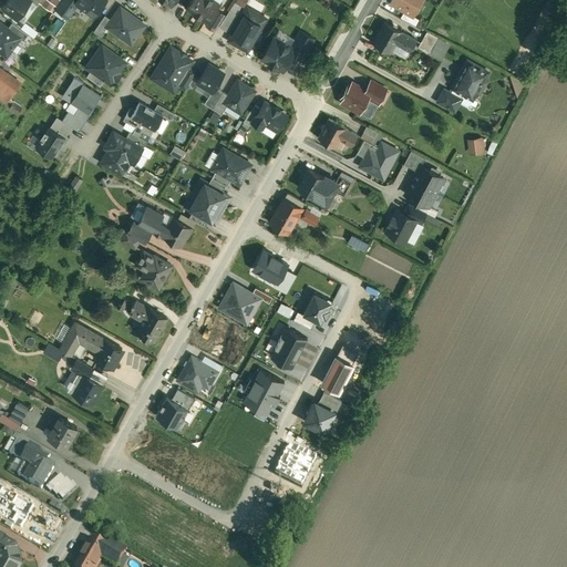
[(7,0),(2,7),(18,18),(30,0),(7,0)]
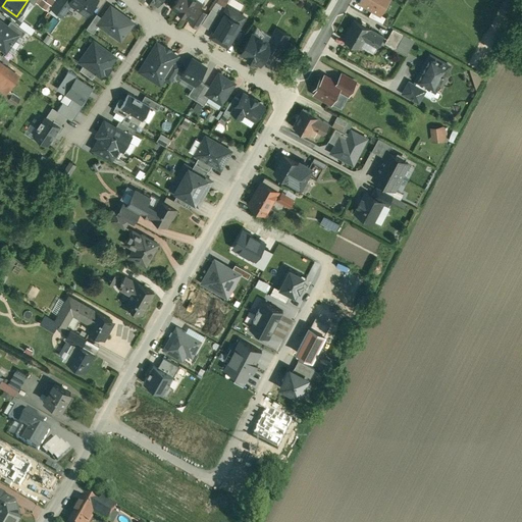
[(69,0),(68,2),(88,15),(98,0),(69,0)]
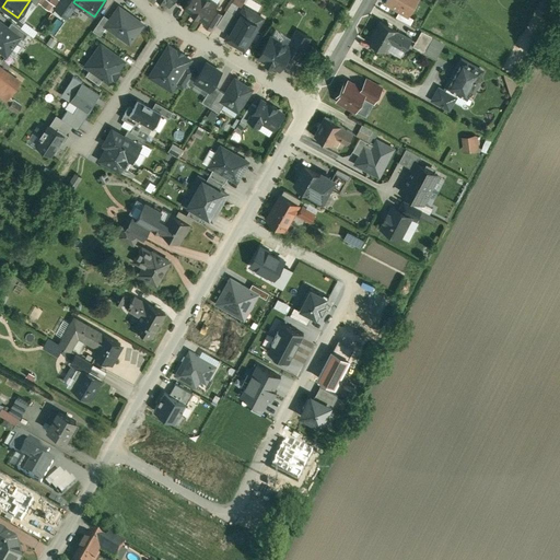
[(218,2),(213,0),(188,0),(184,8),(205,22),(206,22),(214,9),(218,2)]
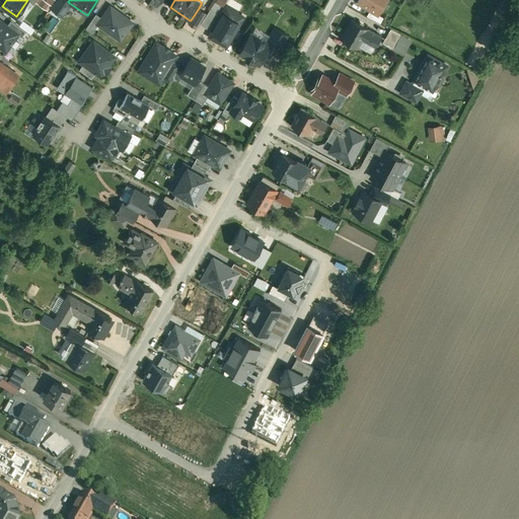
[(358,0),(357,2),(370,9),(375,12),(375,11),(381,0),(382,0),(385,1),(386,0),(358,0)]
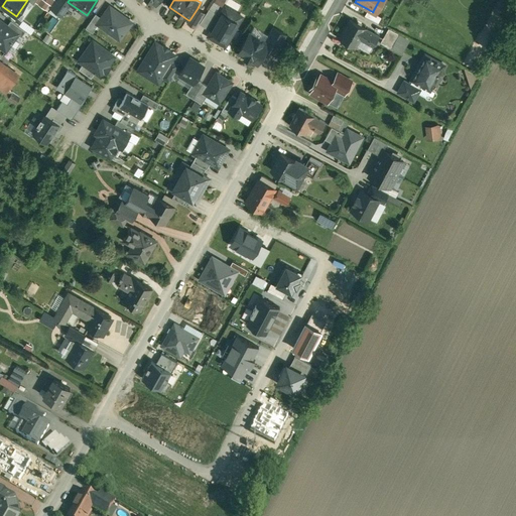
[(508,2),(501,17),(509,20),(515,6),(508,2)]
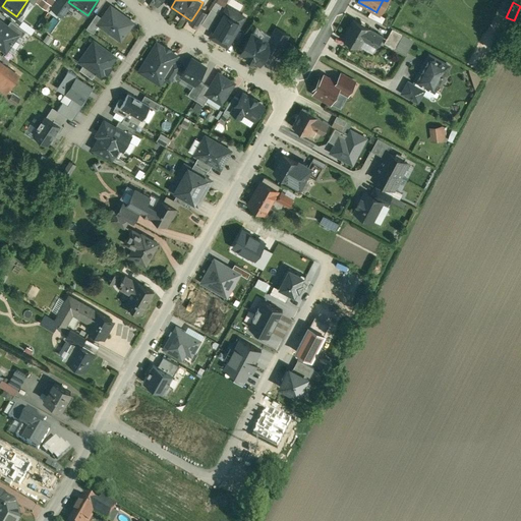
[(133,22),(111,6),(103,17),(99,23),(111,33),(113,30),(123,37),(133,22)]
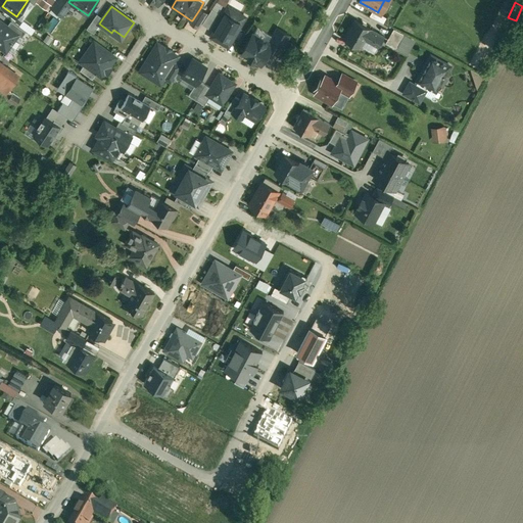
[(246,16),(228,6),(210,37),(229,46),(246,16)]
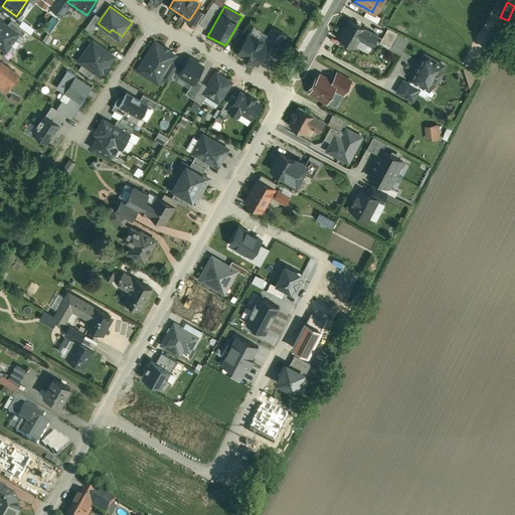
[(204,12),(197,8),(189,20),(188,20),(187,22),(194,27),(204,12)]
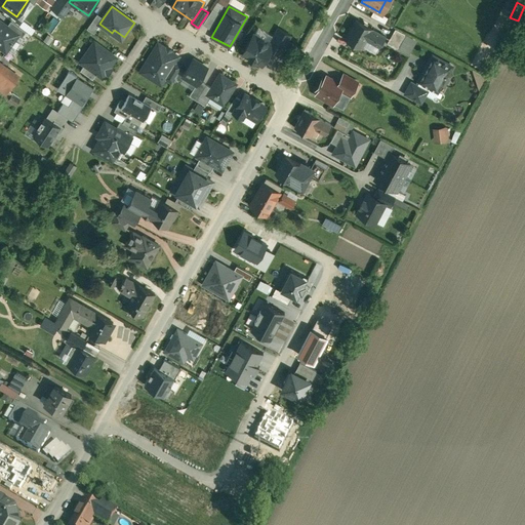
[(213,8),(203,24),(210,29),(220,13),(213,8)]
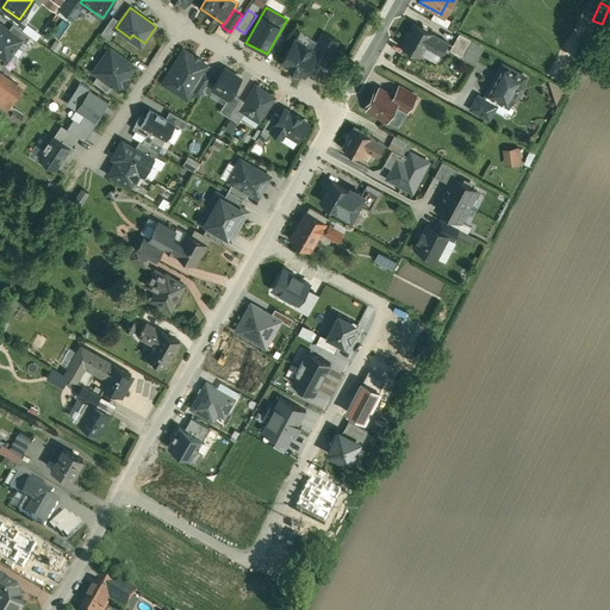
[(441,14),(435,11),(431,17),(442,24),(447,17),(441,13),(441,14)]
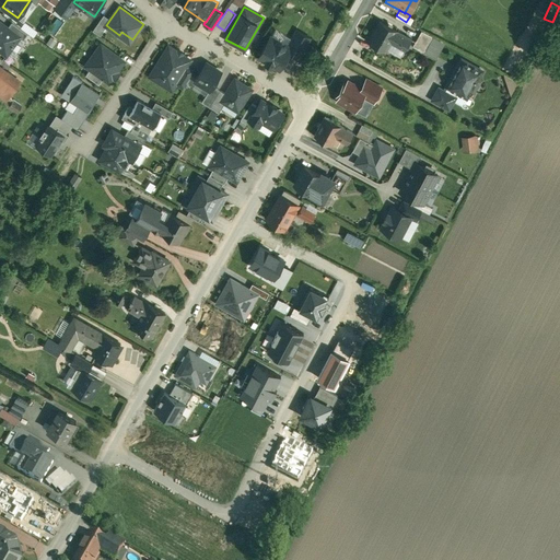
[(104,14),(93,30),(98,34),(102,30),(103,31),(106,25),(111,19),(104,14)]
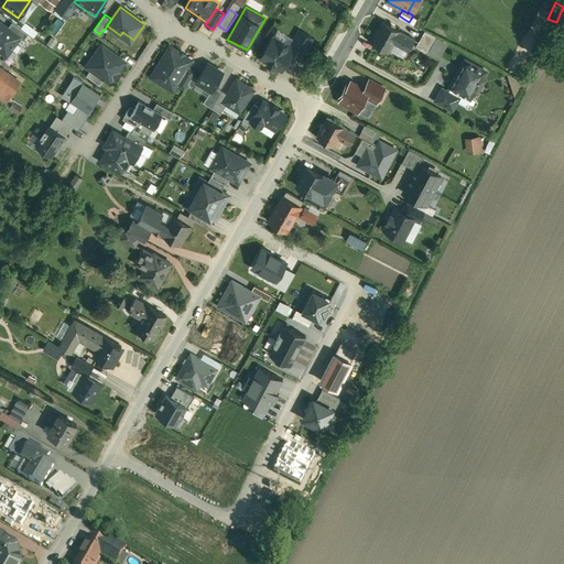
[(414,39),(382,20),(370,41),(388,51),(393,42),(408,50),(414,39)]
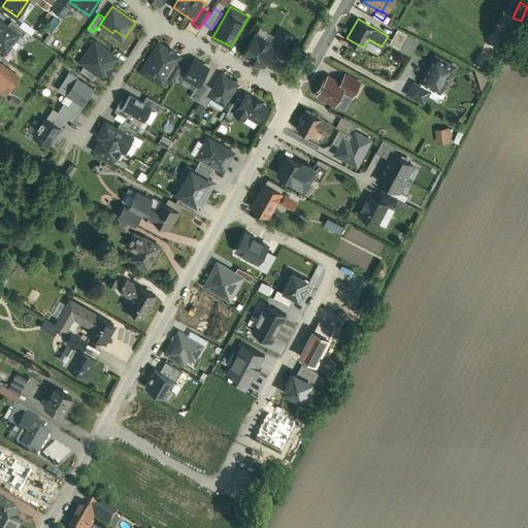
[(18,33),(0,20),(0,45),(6,51),(18,35),(18,33)]
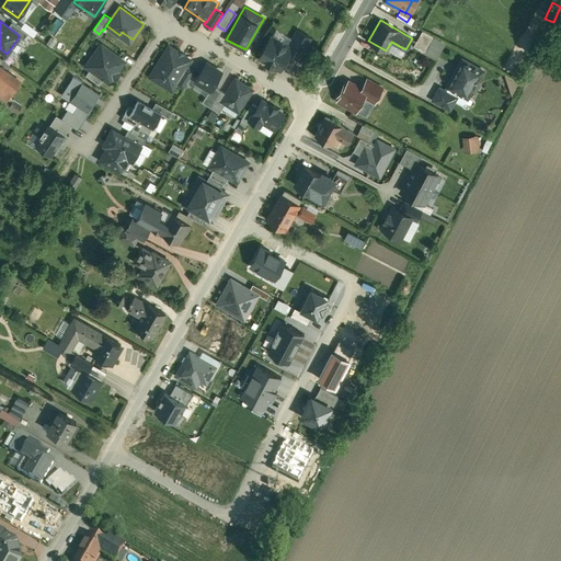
[(298,30),(288,46),(292,48),(289,52),(299,57),(310,37),(298,30)]
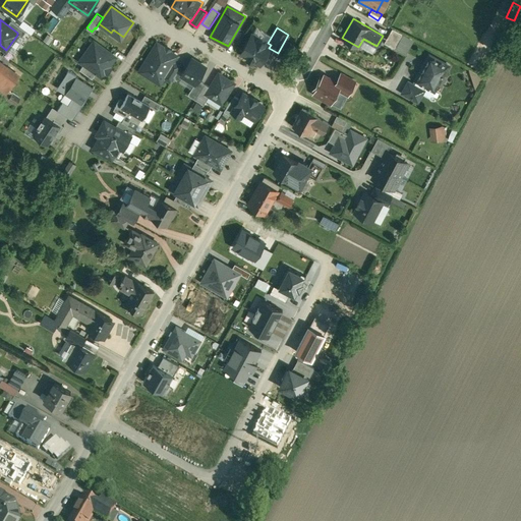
[(403,34),(393,27),(384,42),(395,48),(403,34)]
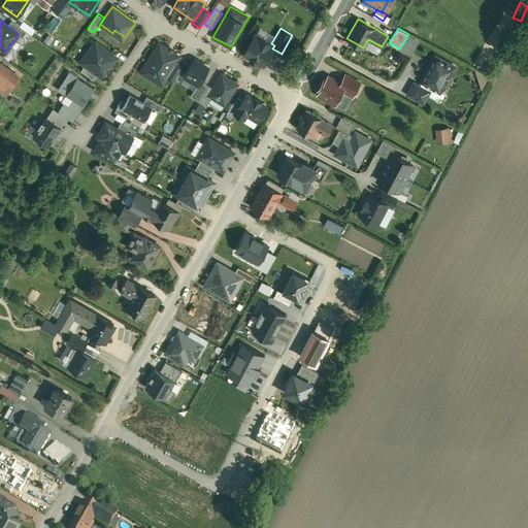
[(271,43),(255,34),(244,54),(251,57),(251,58),(257,62),(257,61),(264,65),(272,48),(274,45),(271,43)]
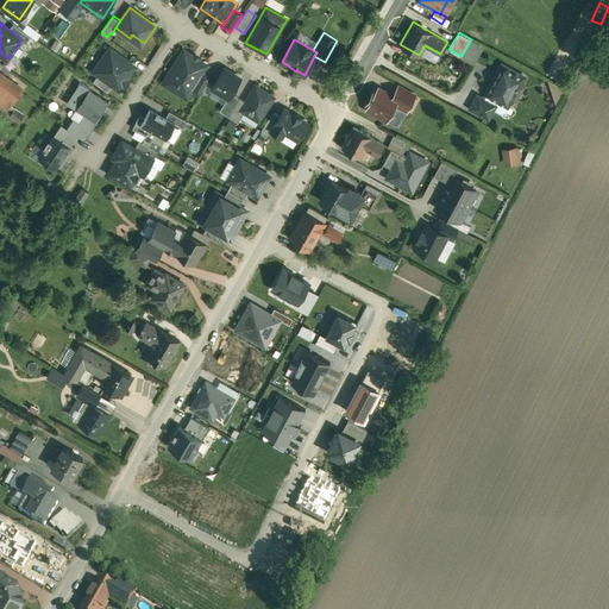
[(136,66),(110,48),(98,64),(104,69),(105,71),(101,76),(113,85),(119,89),(136,66)]
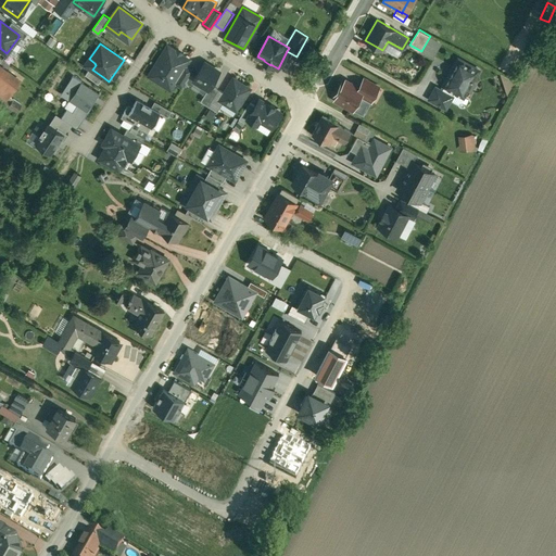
[(189,59),(169,47),(166,48),(149,75),(159,81),(162,76),(164,76),(175,83),(186,66),(189,59)]
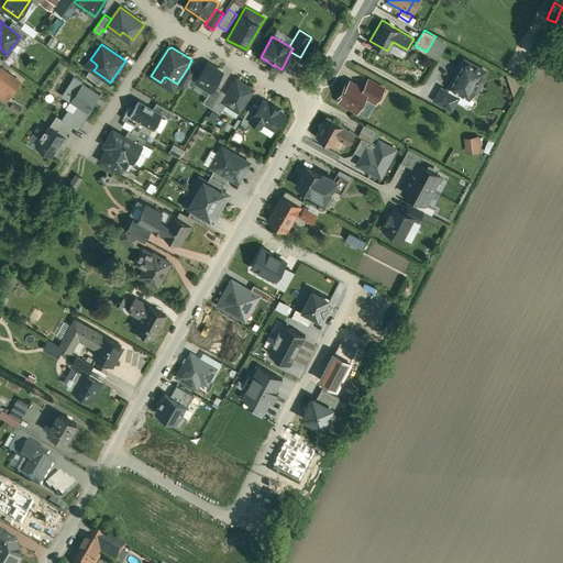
[(484,70),(464,59),(450,86),(448,91),(457,97),(461,92),(470,97),(484,70)]
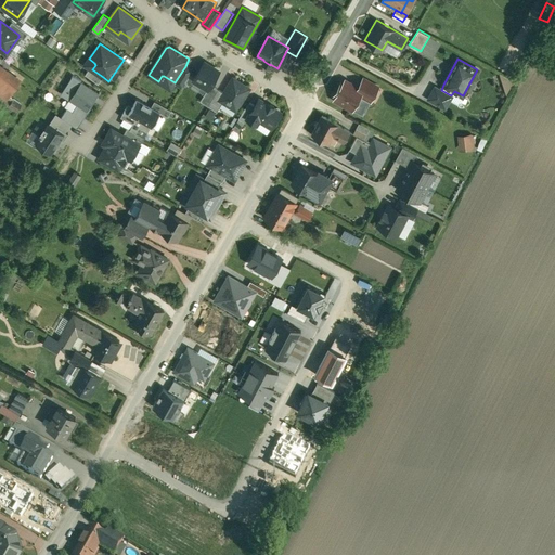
[(219,71),(205,62),(193,80),(207,89),(208,89),(211,85),(219,71)]
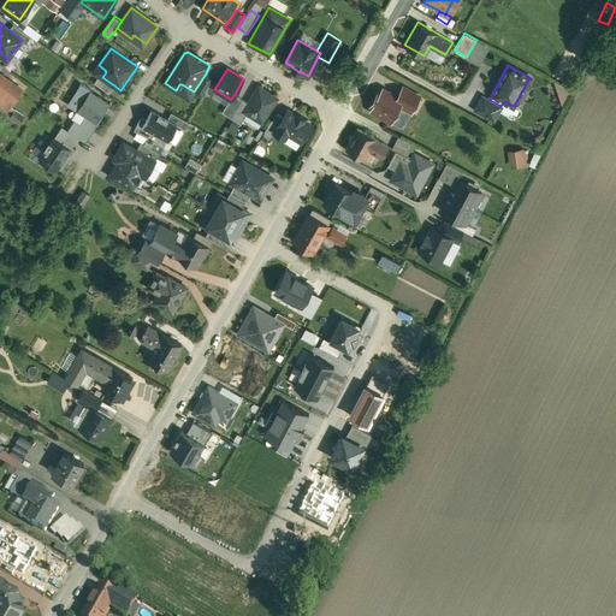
[(23,89),(0,72),(0,87),(16,99),(23,89)]
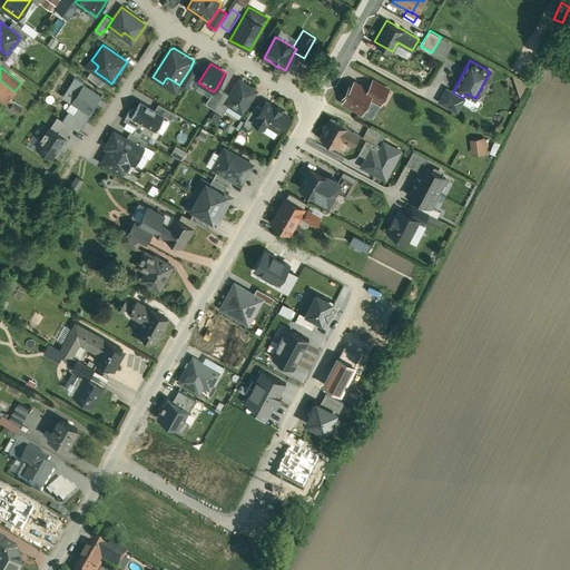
[(190,68),(179,85),(186,89),(197,71),(190,68)]
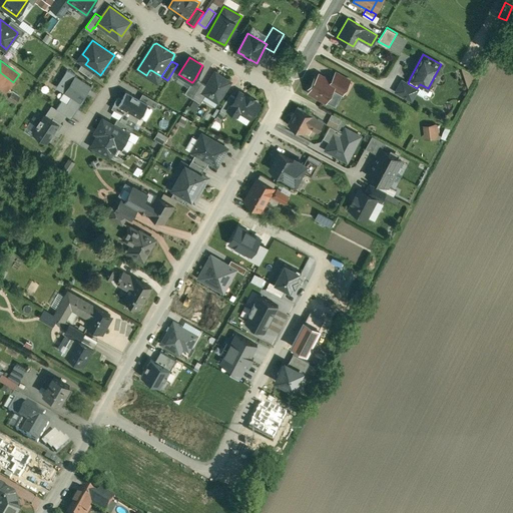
[(95,71),(85,64),(83,62),(78,68),(91,77),(95,71)]
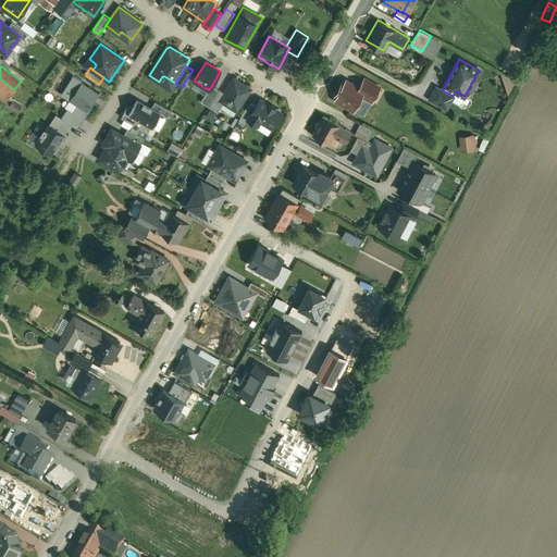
[(87,111),(100,93),(74,75),(61,95),(77,104),(73,111),(82,118),(86,110),(87,111)]
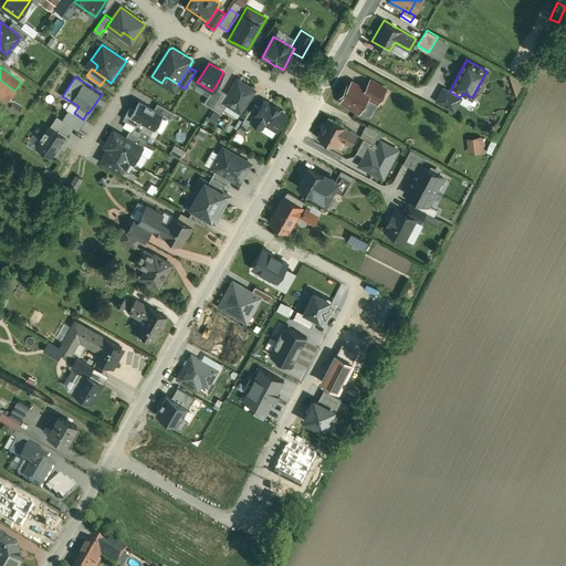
[(522,83),(511,79),(517,97),(523,86),(522,83)]
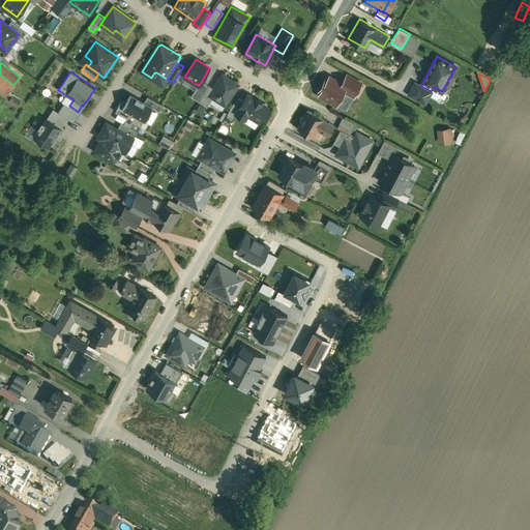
[(13,85),(0,75),(0,95),(4,98),(9,91),(13,85)]
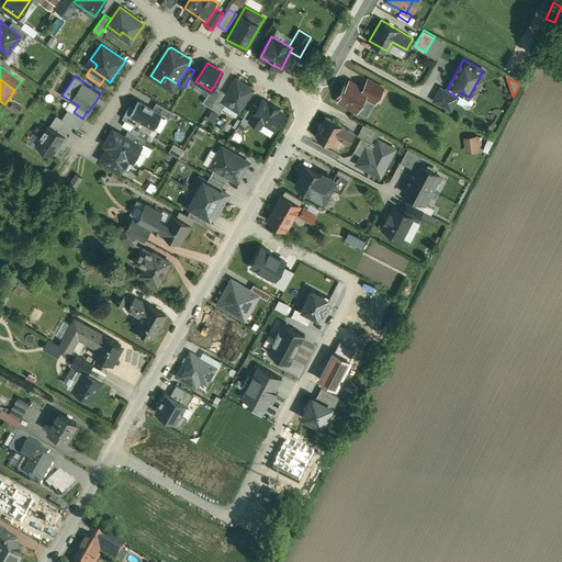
[(253,89),(236,79),(226,93),(222,101),(226,103),(239,111),(253,89)]
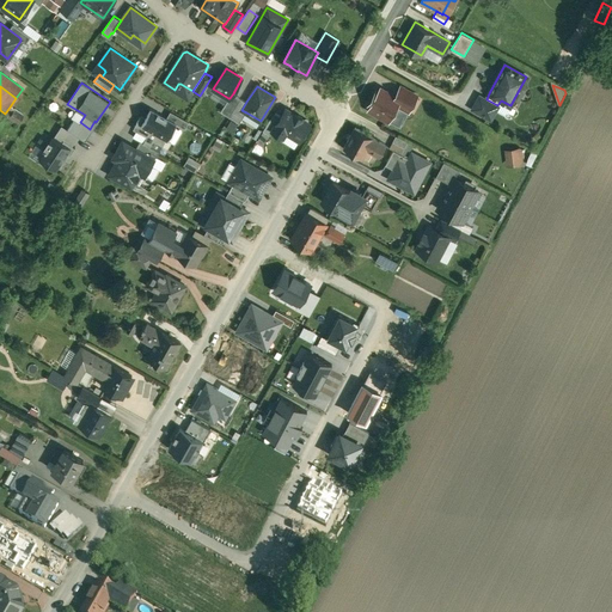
[(417,96),(401,86),(395,97),(401,99),(398,103),(409,110),(417,96)]
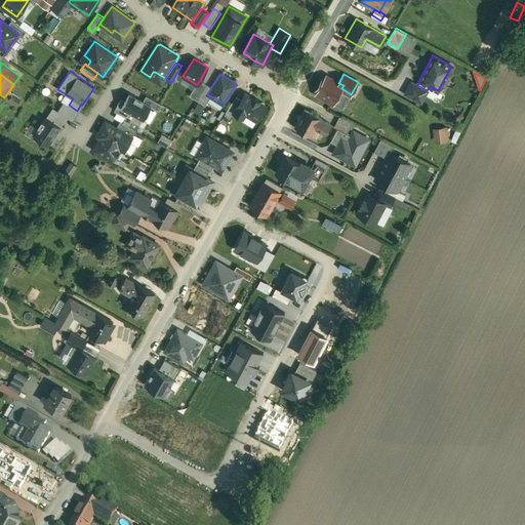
[(338,83),(326,76),(325,78),(323,77),(316,90),(318,91),(317,93),(333,103),(341,88),(344,85),(338,83)]
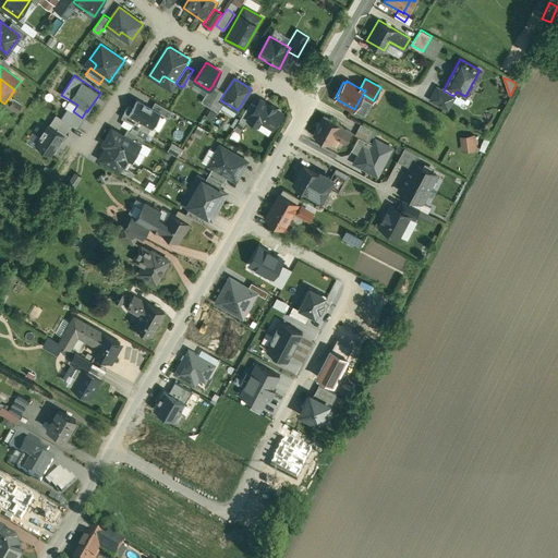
[(208,89),(201,101),(209,106),(219,89),(213,85),(209,89),(208,89)]
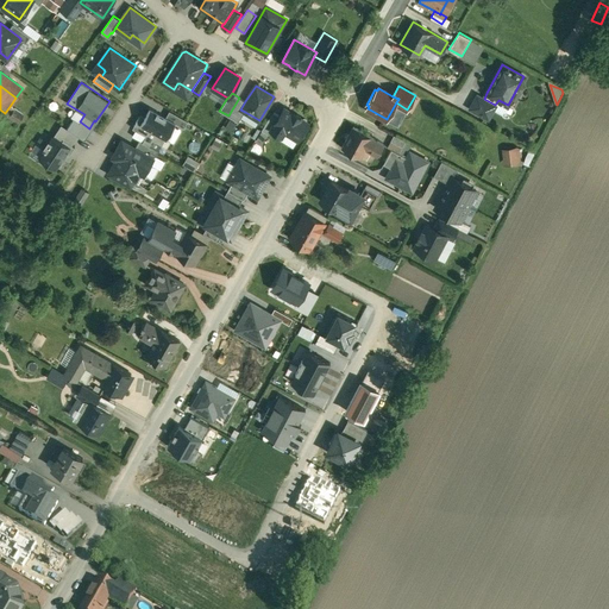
[(484,99),(477,94),(470,108),(489,118),(496,105),(495,105),(484,99)]
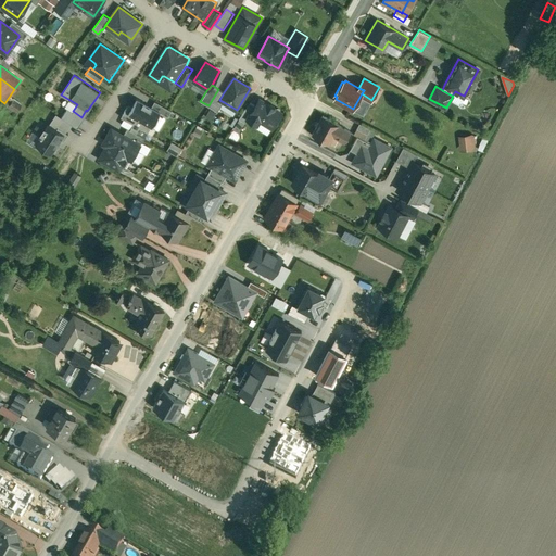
[(218,89),(209,105),(217,112),(224,102),(219,100),(224,92),(218,89)]
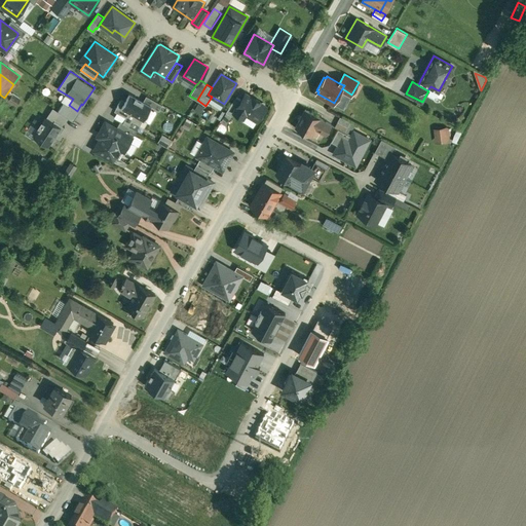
[(21,98),(9,90),(4,98),(15,106),(21,98)]
